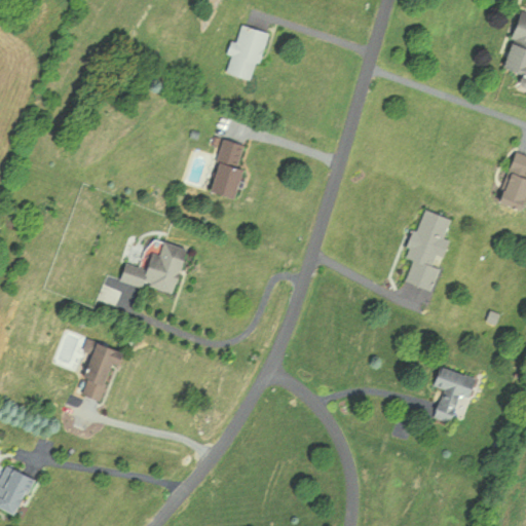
[(500,70),(525,77),(525,76),(525,11),(517,9),(500,70)]
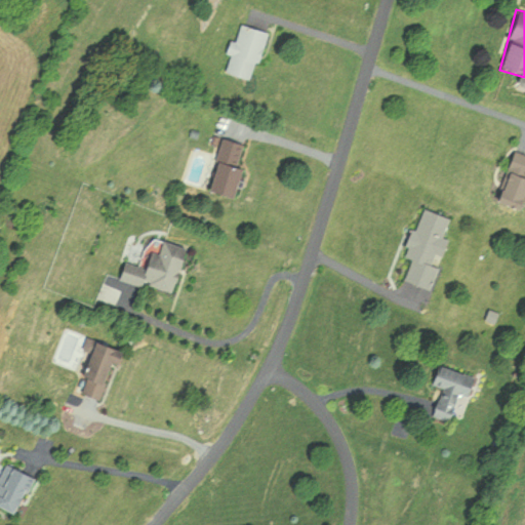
[(230,53),(231,54),(226,73),(253,80),(267,30),(238,23),(230,53)]
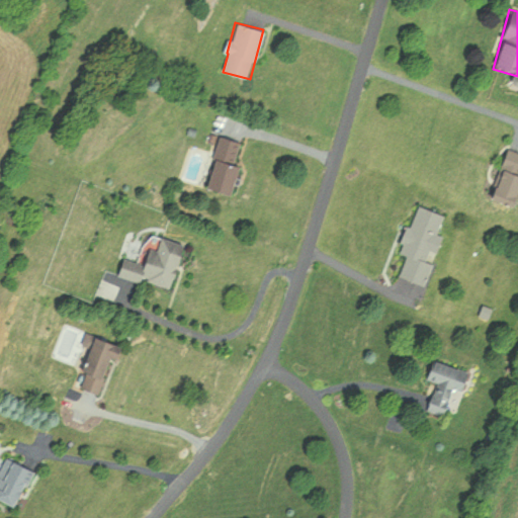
[(237,166),(234,166),(239,141),(217,137),(206,190),(231,194),(237,166)]
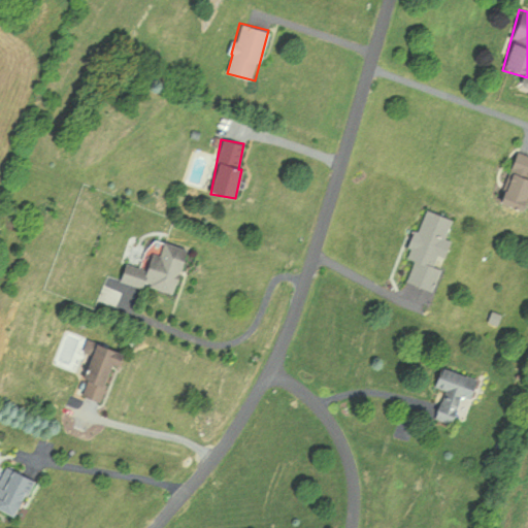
[(432,291),(456,220),(422,209),(406,258),(414,260),(406,283),(432,291)]
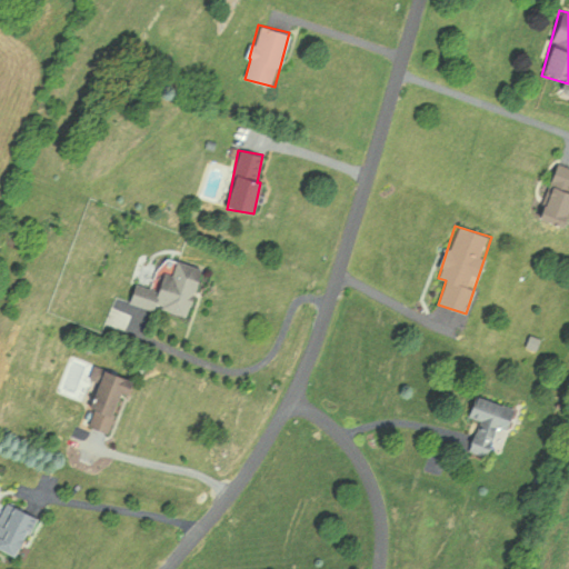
[(186,319),(201,269),(165,258),(155,291),(133,285),(129,302),(186,319)]
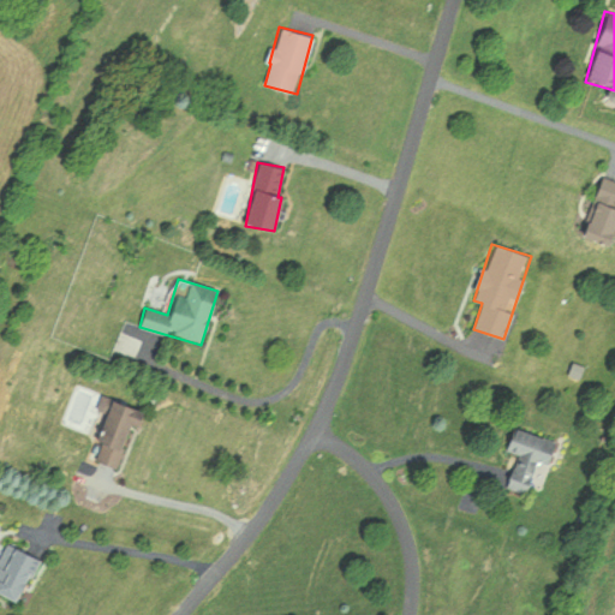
[(139,410),(105,401),(90,461),(117,469),(127,427),(135,428),(139,410)]
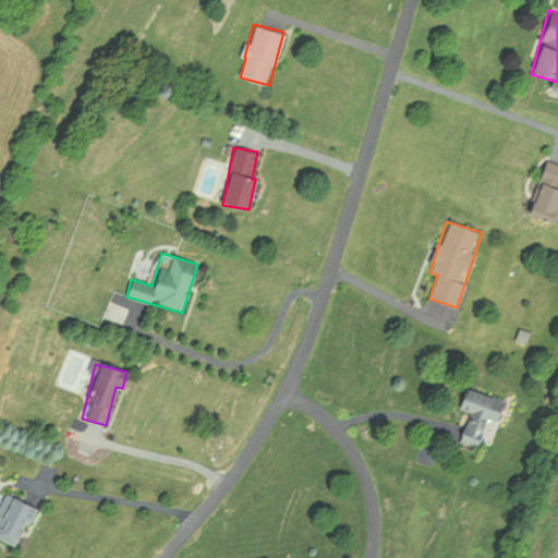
[(497,423),(505,400),(464,388),(458,409),(469,412),(460,441),(478,448),(487,420),(497,423)]
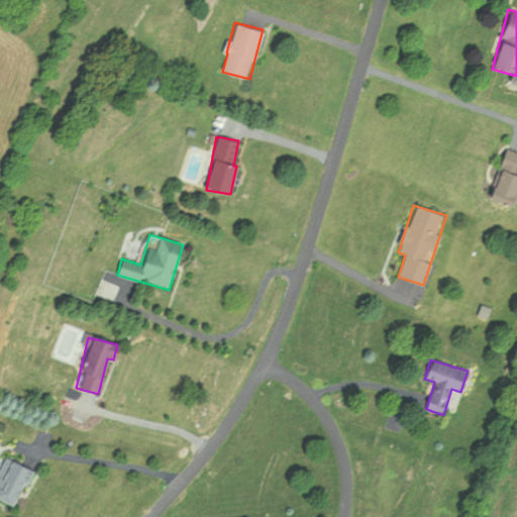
[(0,454),(0,499),(13,506),(30,469),(0,454)]
